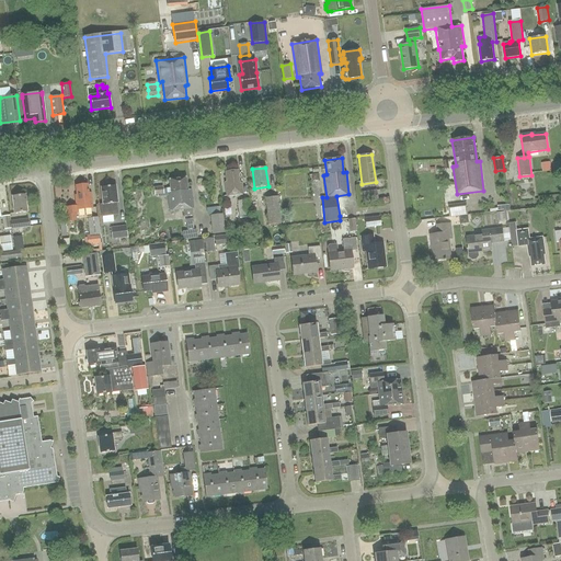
[(227,196),(243,194),(242,183),(240,183),(238,171),(226,172),(227,182),(225,183),(227,196)]
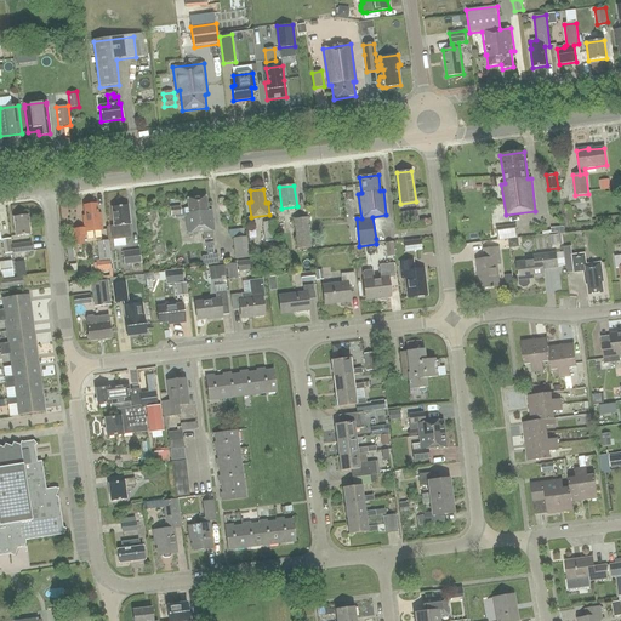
[(189,214),(186,214),(188,234),(204,232),(204,240),(212,239),(212,231),(214,231),(211,210),(208,211),(206,197),(187,199),(189,214)]
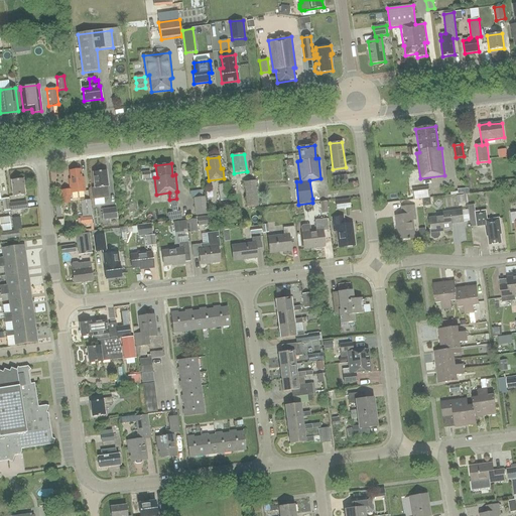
[(72,203),(71,192),(86,191),(84,177),(82,177),(81,169),(70,171),(71,179),(69,179),(71,189),(58,190),(60,204),(72,203)]
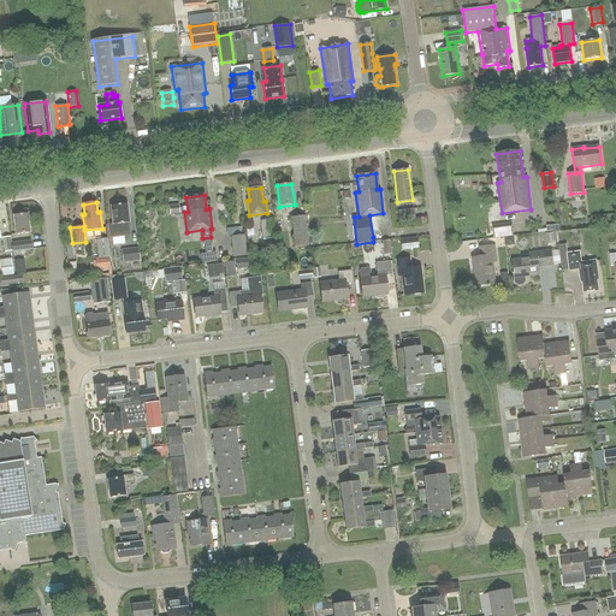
[(131,235),(129,223),(128,203),(111,206),(113,225),(110,225),(112,237),(131,235)]
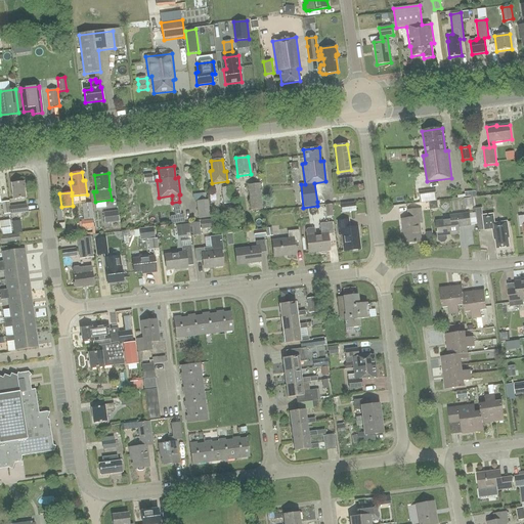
[(352,177),(339,179),(340,190),(353,188),(352,177)]
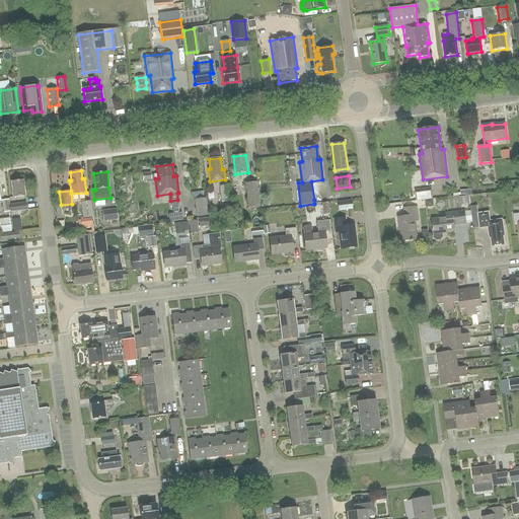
[(13,198),(25,196),(23,180),(11,181),(13,198)]
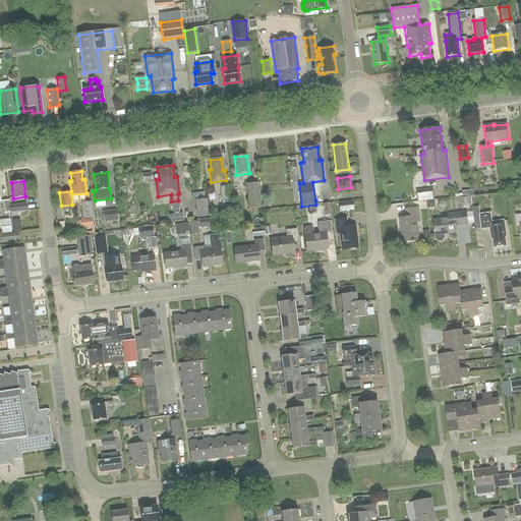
[(257,183),(246,184),(249,210),(261,209),(257,183)]
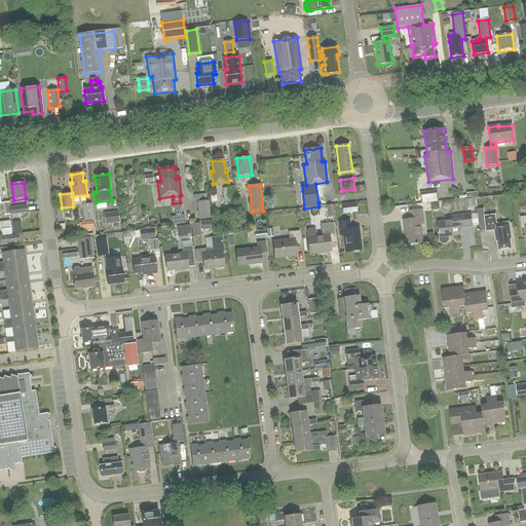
[(233,187),(223,188),(225,204),(235,203),(233,187)]
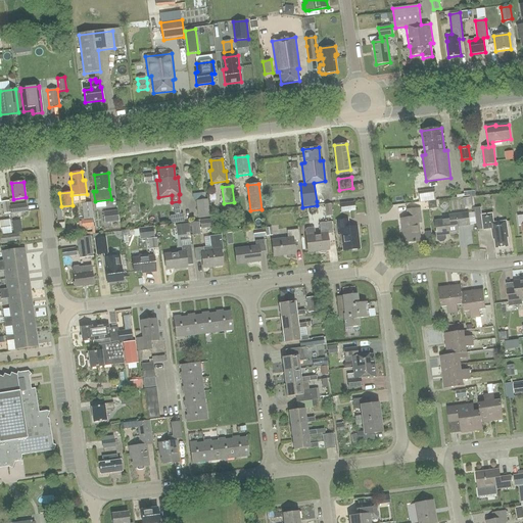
[(423,201),(440,200),(439,191),(423,192),(423,201)]
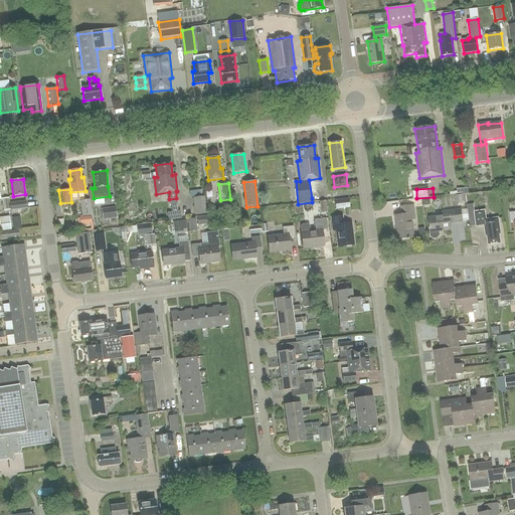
[(466,193),(459,194),(460,203),(467,202),(466,193)]
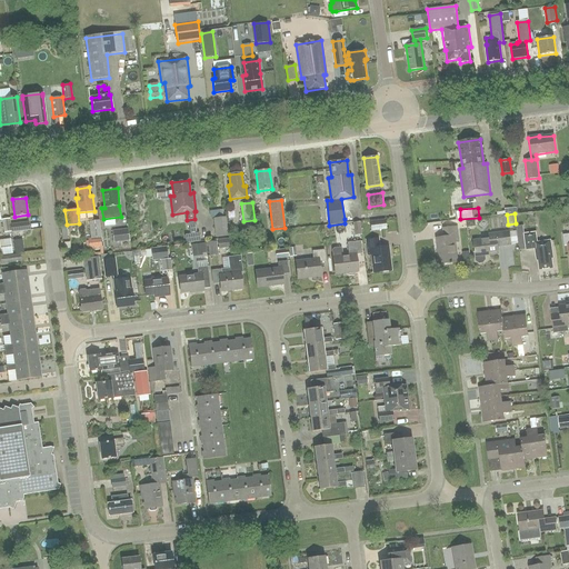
[(216,238),(228,237),(226,218),(213,219),(216,238)]
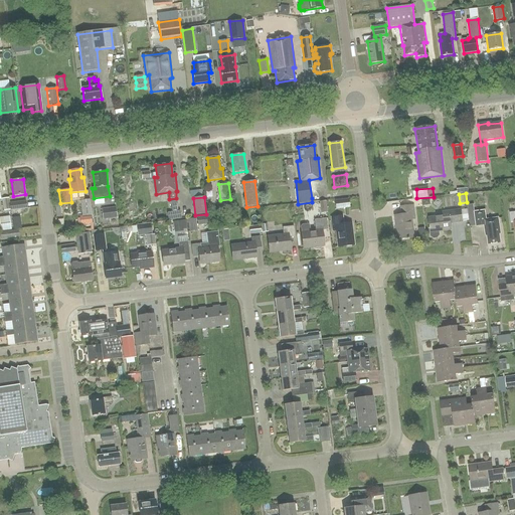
[(80,200),(82,217),(83,217),(84,221),(93,220),(92,216),(93,215),(91,199),(80,200)]
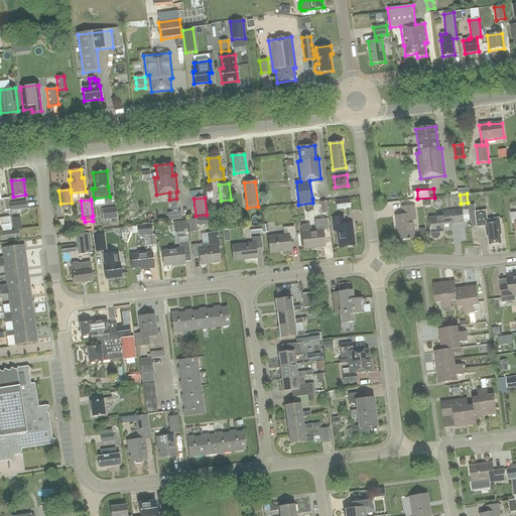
[(350,200),(336,202),(337,211),(351,209),(350,200)]
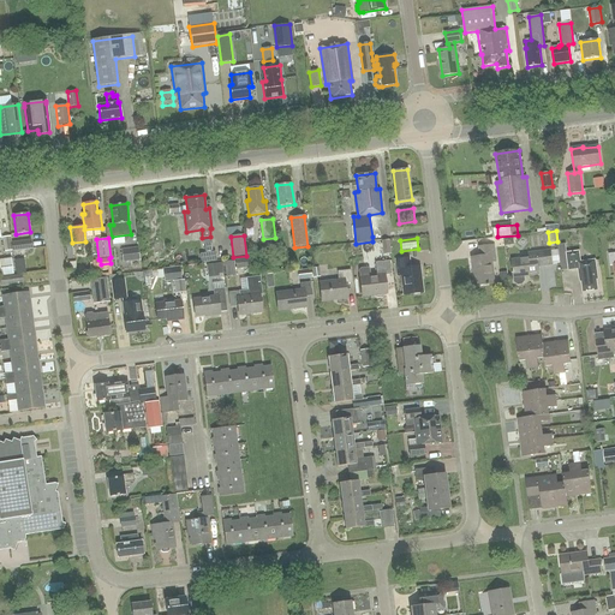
[(31,240),(19,242),(21,251),(33,249),(31,240)]
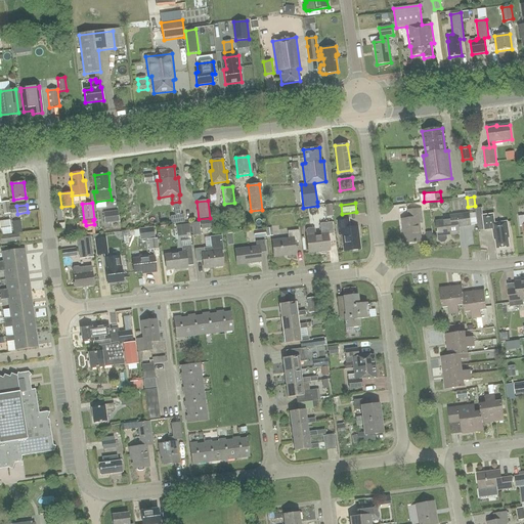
[(332,205),(324,206),(326,218),(328,217),(333,217),(332,205)]
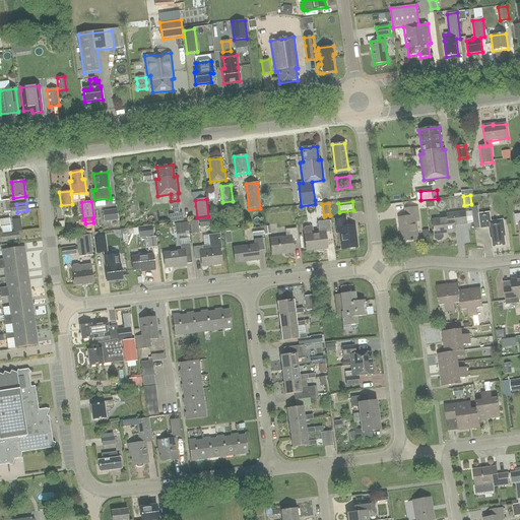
[(481,228),(481,229),(490,228),(491,239),(493,238),(494,248),(506,246),(504,237),(506,237),(503,220),(491,222),(490,213),(479,214),(478,206),(472,207),(475,229),(481,228)]
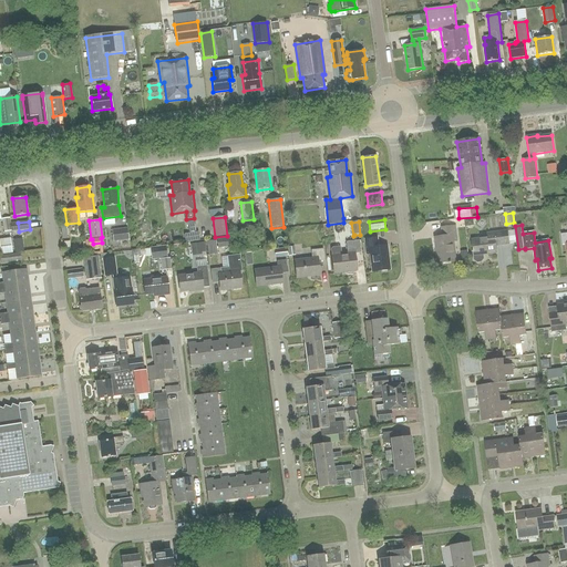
[(454,243),(457,241),(455,227),(442,228),(443,237),(435,238),(439,265),(456,263),(454,243)]
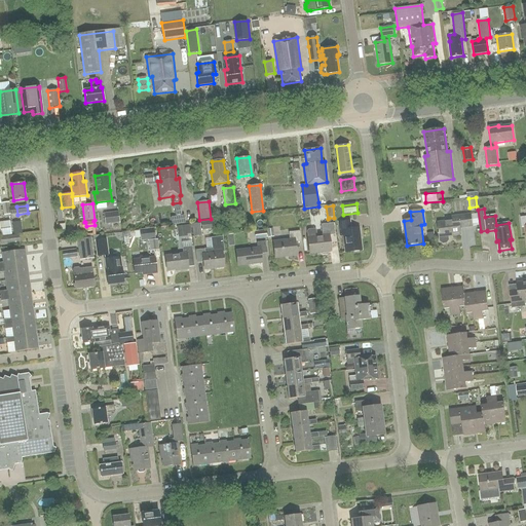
[(118,212),(104,214),(105,224),(119,223),(118,212)]
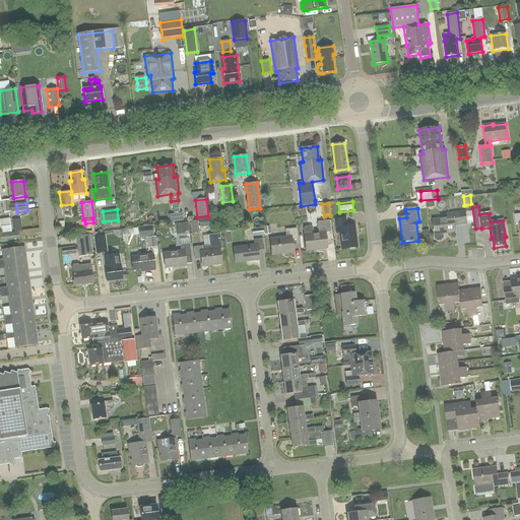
[(173,213),(174,220),(186,219),(185,212),(173,213)]
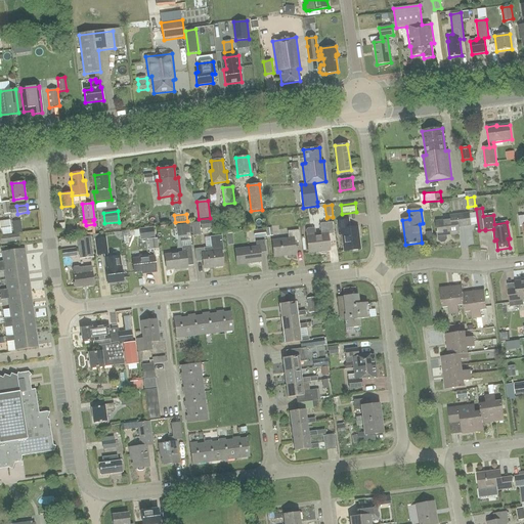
[(451,220),(436,222),(438,237),(439,241),(442,244),(445,243),(447,239),(447,236),(460,234),(459,228),(471,226),(471,225),(477,224),(476,214),(470,215),(470,214),(450,216),(451,220)]
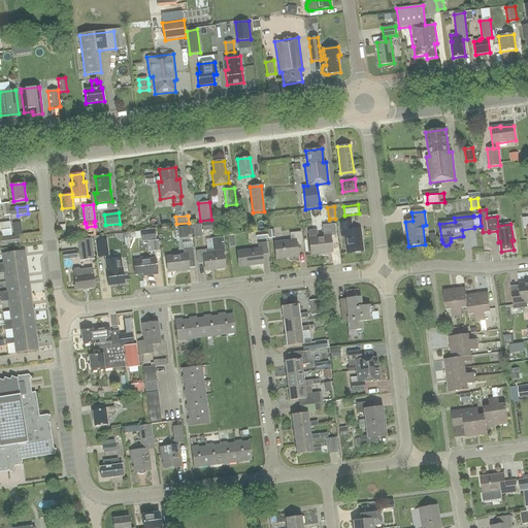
[(0,232),(0,236),(11,235),(9,221),(0,222),(0,232)]
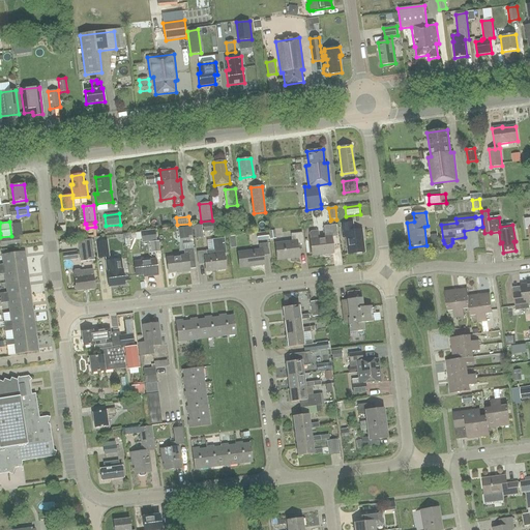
[(214,223),(203,224),(204,232),(215,231),(214,223)]
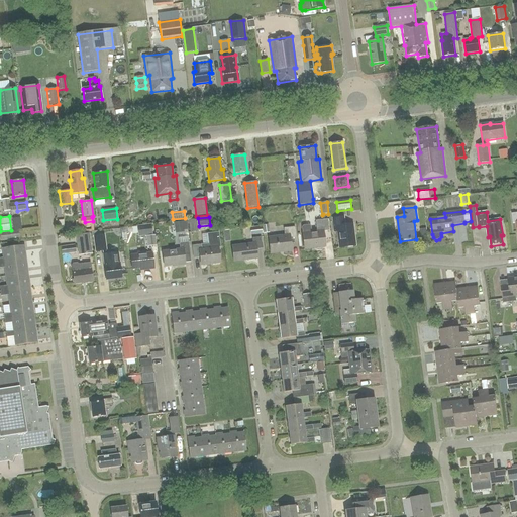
[(339,248),(356,246),(353,224),(345,225),(344,217),(333,219),(335,232),(337,231),(339,248)]
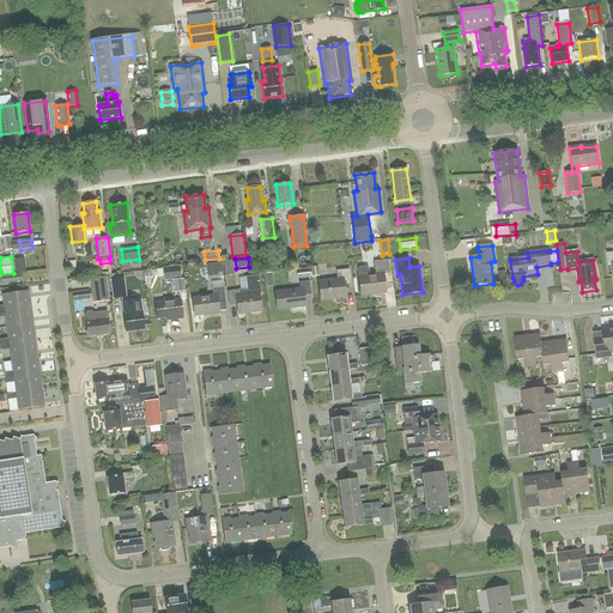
[(223,259),(225,277),(235,275),(232,259),(223,259)]
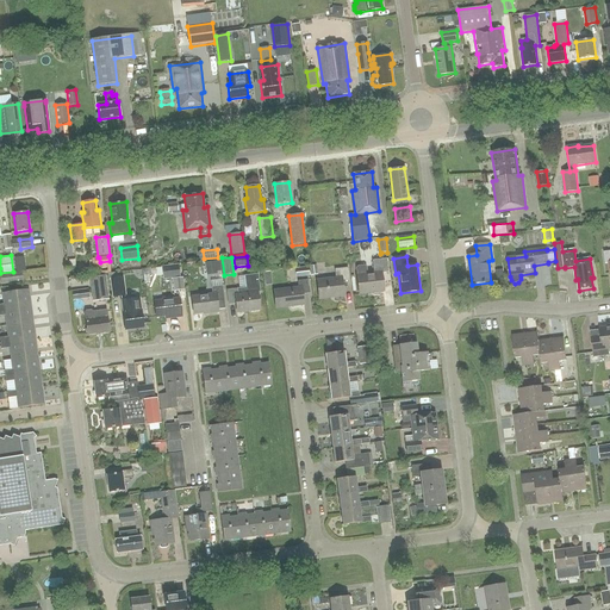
[(356,268),(358,275),(360,294),(384,292),(381,273),(388,273),(387,259),(373,261),(374,273),(367,274),(367,267),(365,266),(358,267),(356,268)]
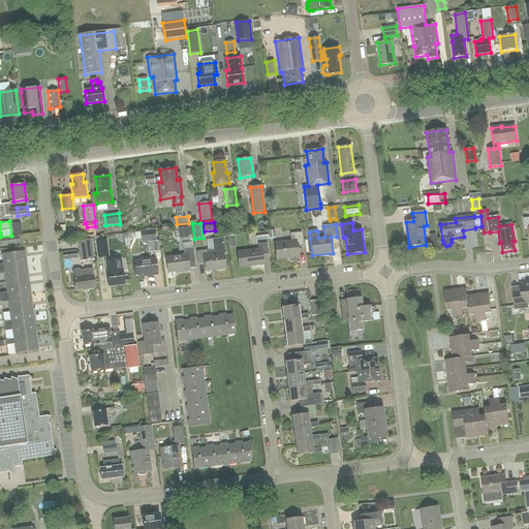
[(21,225),(13,227),(14,236),(23,235),(21,225)]
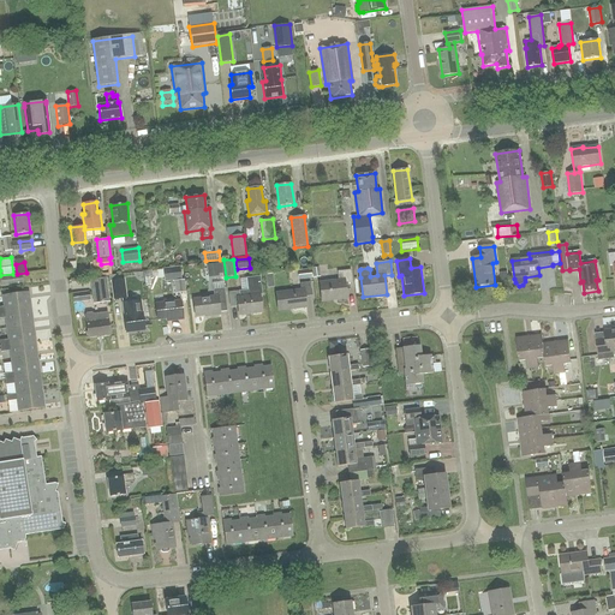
[(220,274),(224,274),(222,263),(207,266),(208,278),(220,276),(220,274)]
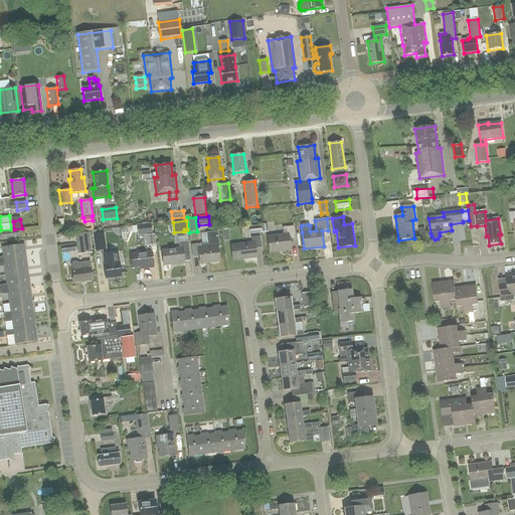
[(151,224),(137,226),(138,236),(152,234),(151,224)]
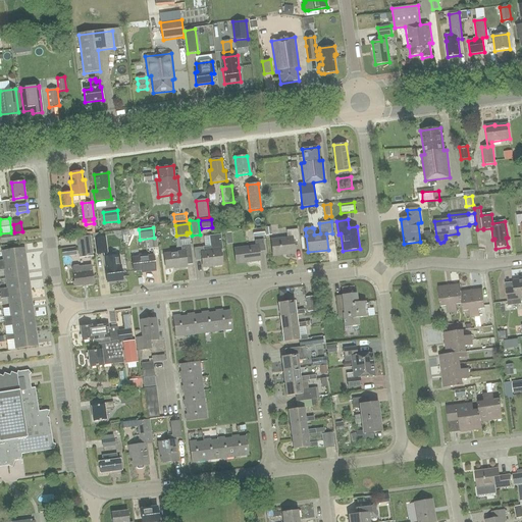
[(253,229),(254,238),(265,237),(264,228),(253,229)]
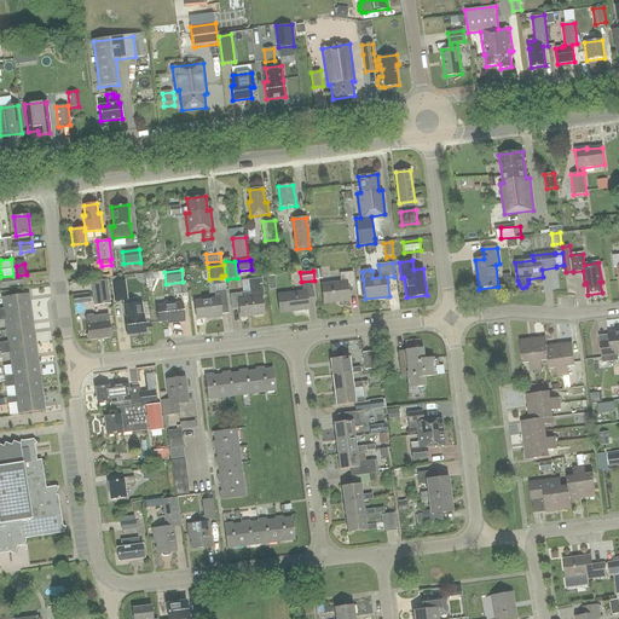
[(350,301),(347,285),(354,285),(353,272),(340,275),(341,283),(322,285),(324,304),(350,301)]
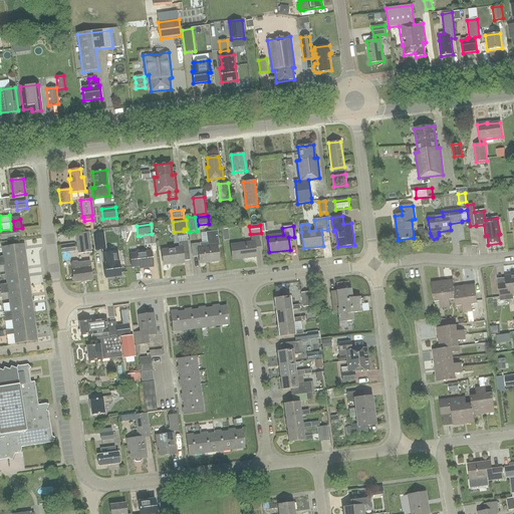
[(20,237),(19,230),(0,232),(1,239),(20,237)]
